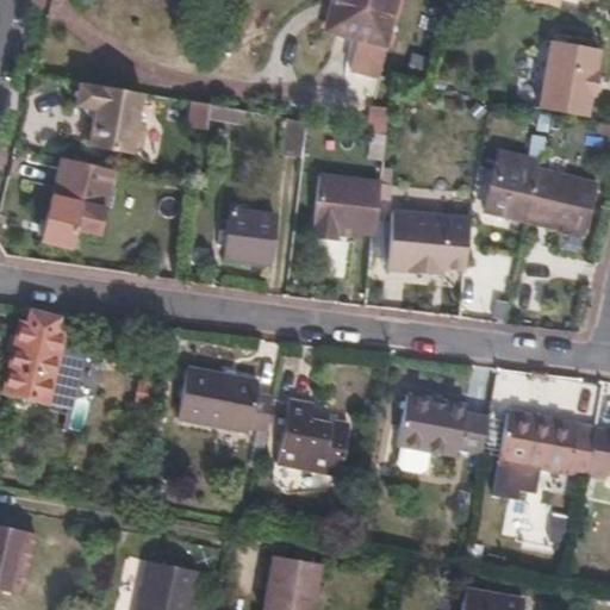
[(335,0),(328,27),(385,42),(394,0),(335,0)]
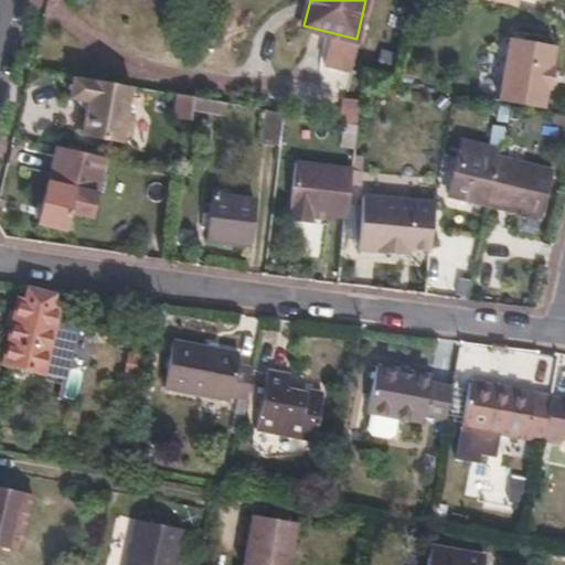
[(503,31),(498,100),(550,105),(554,35),(503,31)]
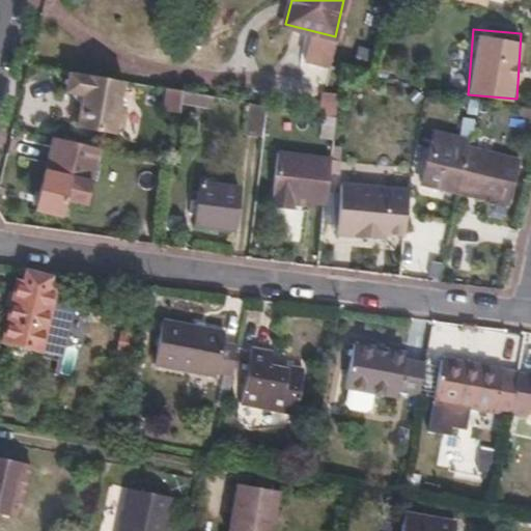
[(124,81),(70,71),(66,90),(77,92),(82,100),(77,126),(115,133),(116,128),(124,123),(127,112),(120,106),(124,81)]
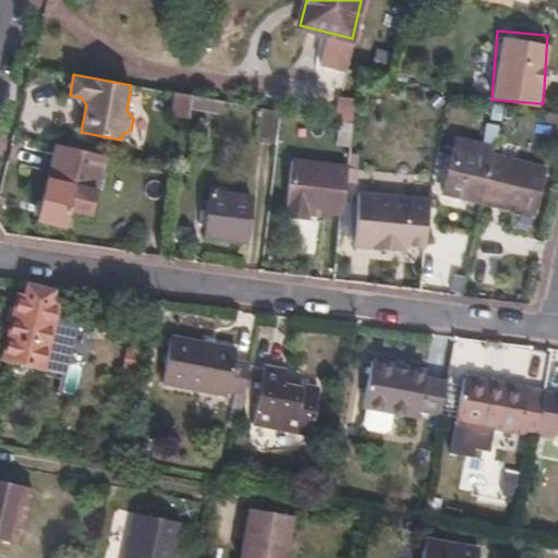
[(172,116),(189,118),(192,96),(176,93),(172,116)]
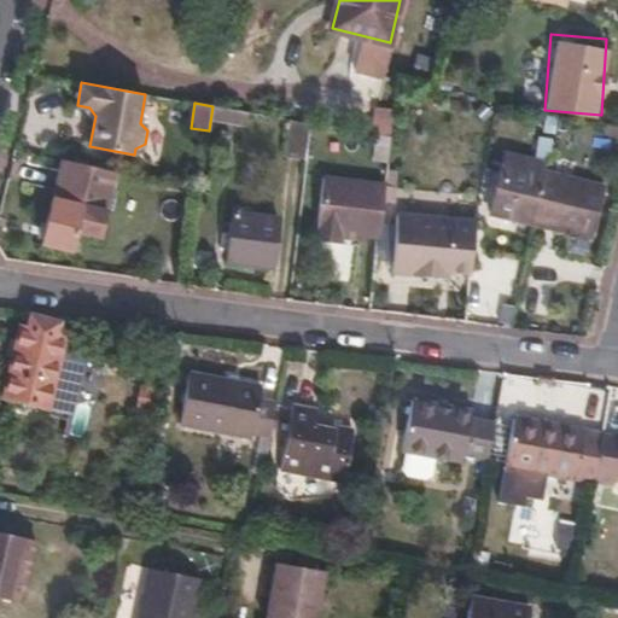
[(248,112),(227,109),(226,122),(246,126),(248,112)]
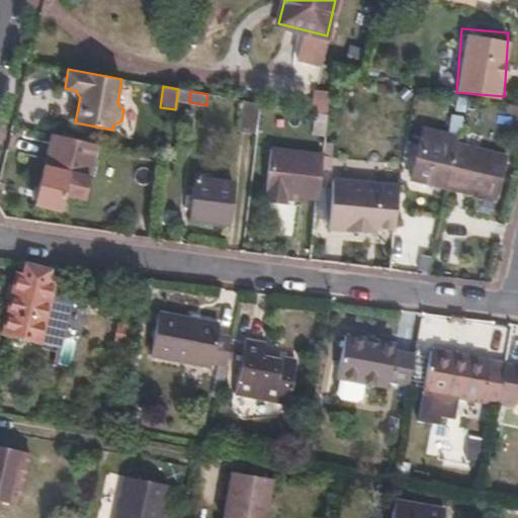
[(241,132),(258,135),(261,103),(245,100),(241,132)]
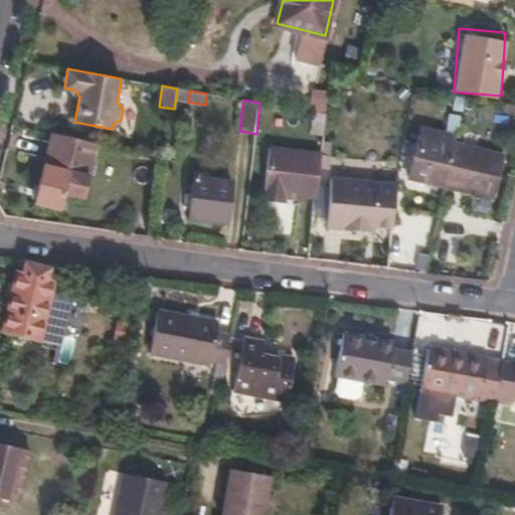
[(346,116),(327,114),(325,131),(343,133),(346,116)]
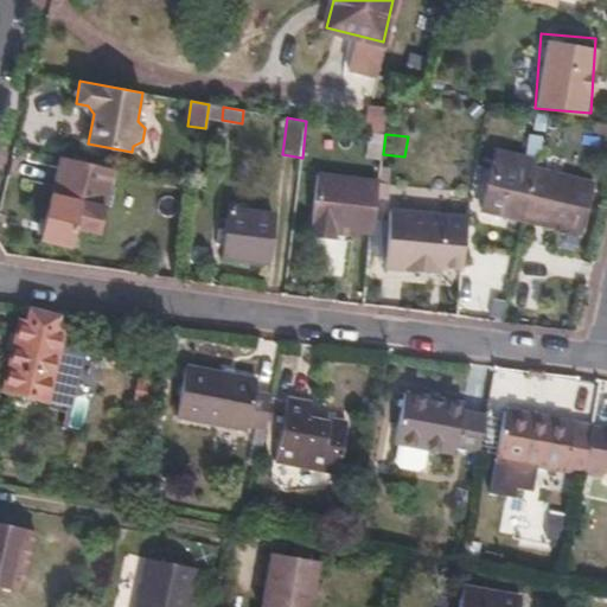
[(532,157),(498,149),(484,211),(582,234),(595,183),(530,167),(532,157)]
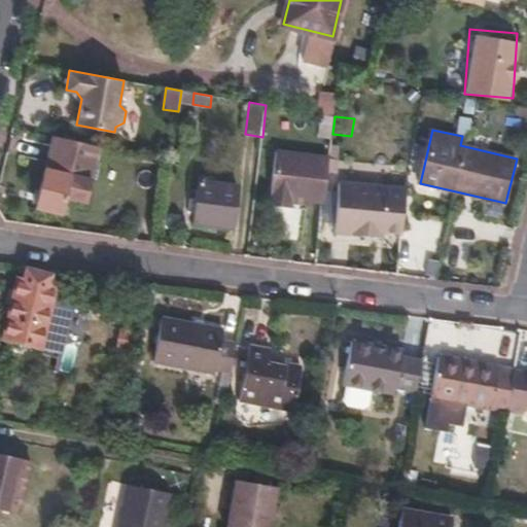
[(55,137),(37,208),(61,214),(65,198),(86,203),(99,148),(55,137)]
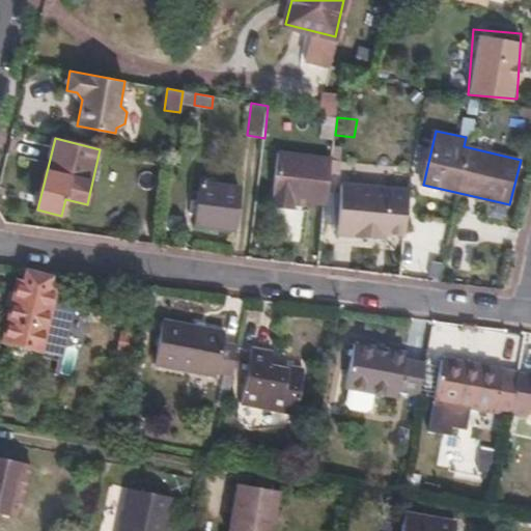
[(297,199),(326,203),(332,157),(281,149),(274,206),(295,210),(297,199)]
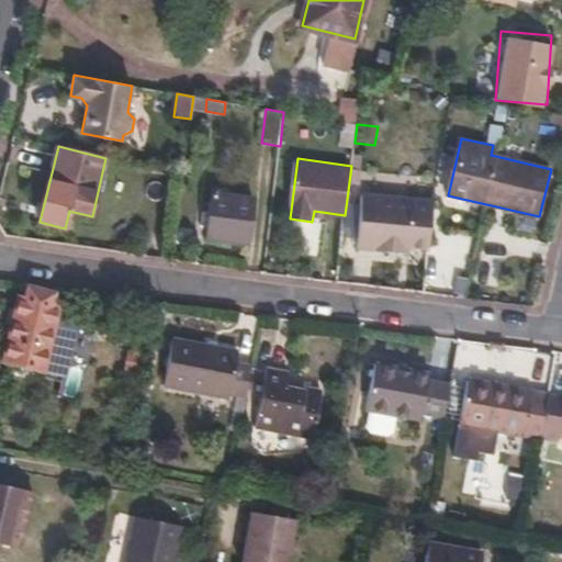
[(253,198),(214,193),(208,237),(247,243),(253,198)]
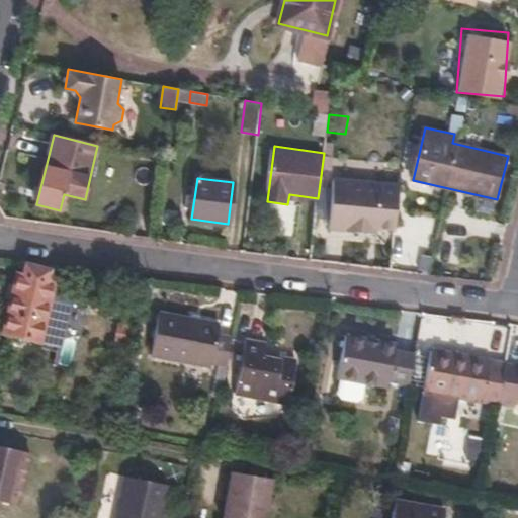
[(17,275),(3,332),(38,340),(42,320),(64,323),(68,306),(67,304),(49,300),(52,283),(46,282),(49,270),(28,265),(24,277),(17,275)]
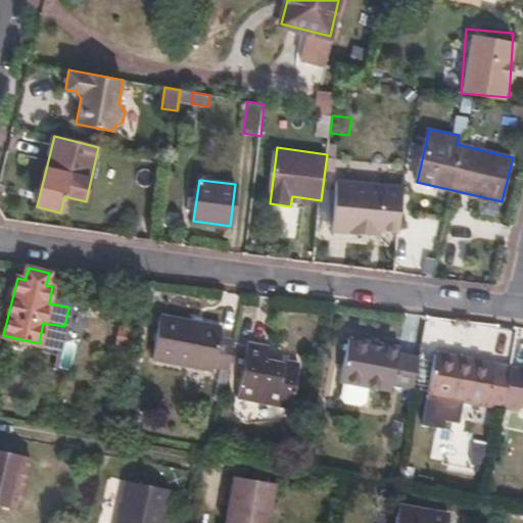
[(224,400),(235,339),(220,336),(221,326),(161,315),(152,359),(212,371),(215,367),(222,368),(216,399),(224,400)]
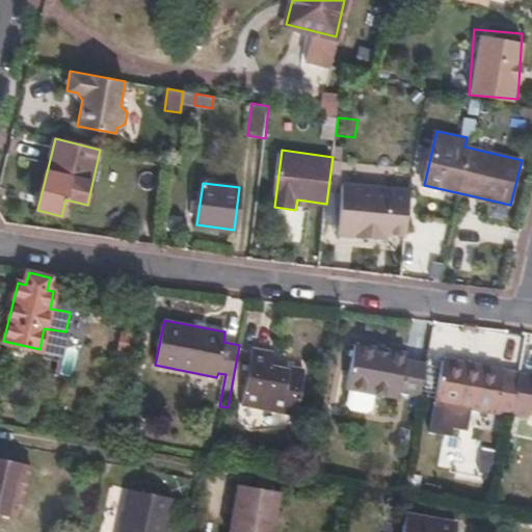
[(419,395),(425,365),(405,361),(407,352),(357,342),(348,387),(352,388),(375,393),(398,397),(399,391),(419,395)]
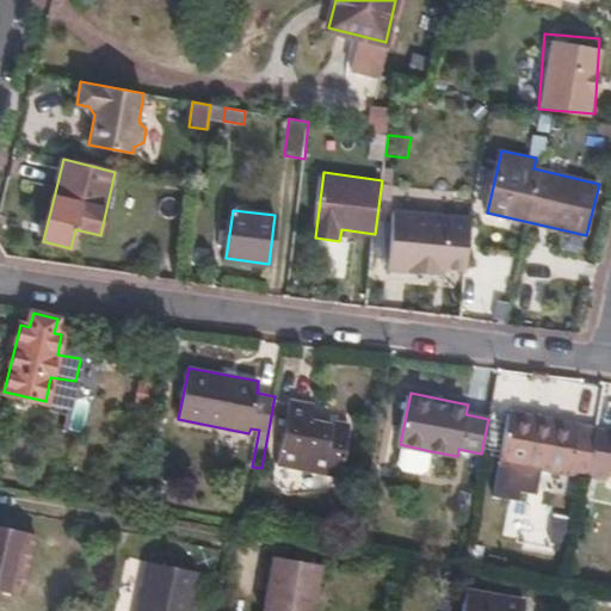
[(313,405),(289,400),(277,463),(339,475),(350,425),(310,417),(313,405)]
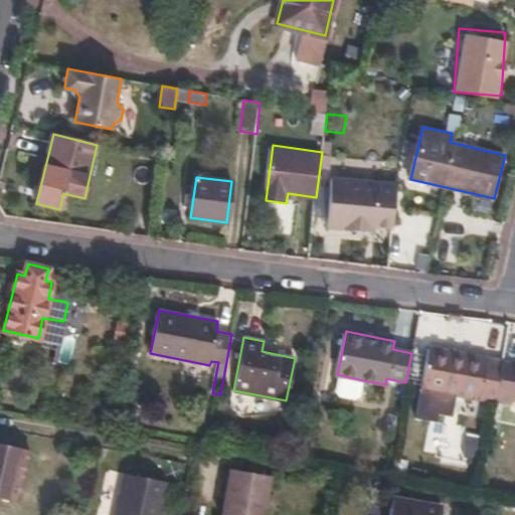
[(496,400),(503,362),(430,348),(415,417),(436,421),(439,414),(451,416),(456,394),(496,400)]
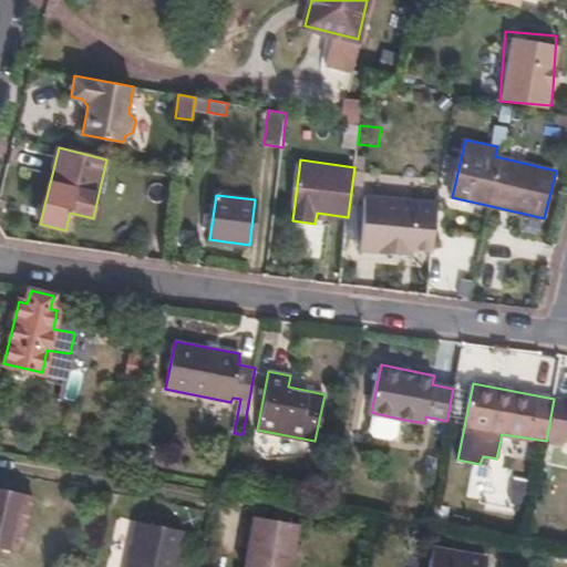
[(566,400),(554,399),(546,441),(564,443),(565,437),(566,437),(566,400)]
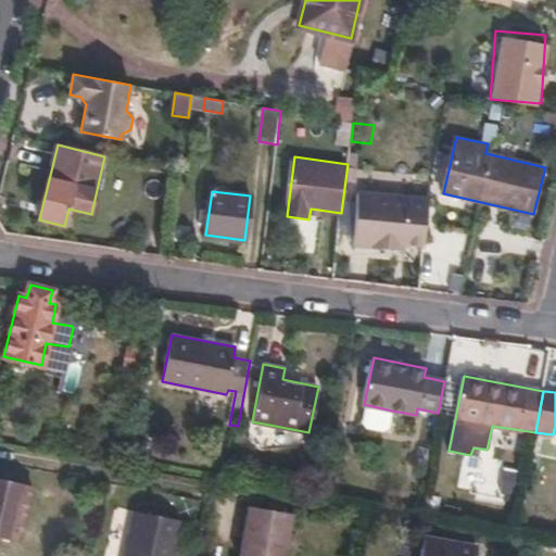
[(389,427),(392,411),(368,405),(365,422),(368,427),(383,430),(389,427)]
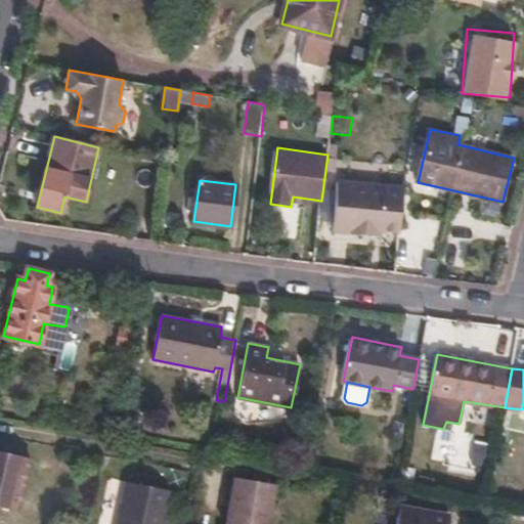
[(30,459),(0,450),(0,505),(18,509),(30,459)]
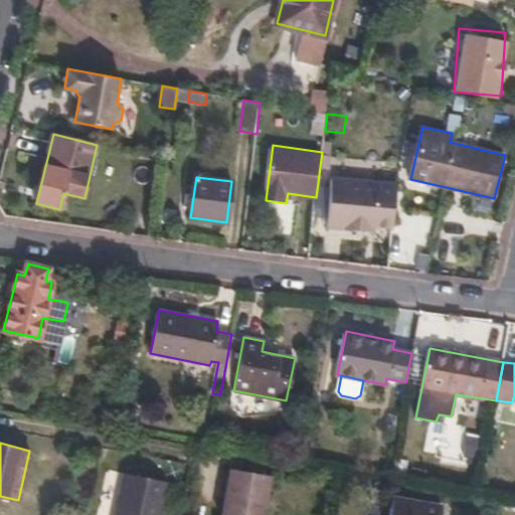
[(262,514),(269,476),(230,471),(222,514),(262,514)]
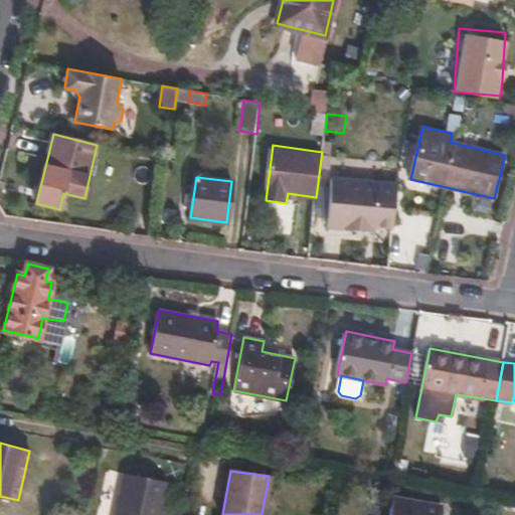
[(116,514),(159,514),(166,483),(124,475),(116,514)]
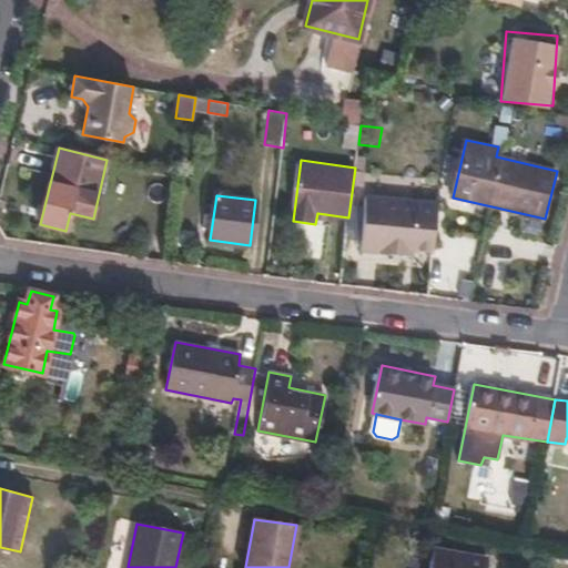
[(485,567),(487,558),(434,549),(429,567),(485,567)]
